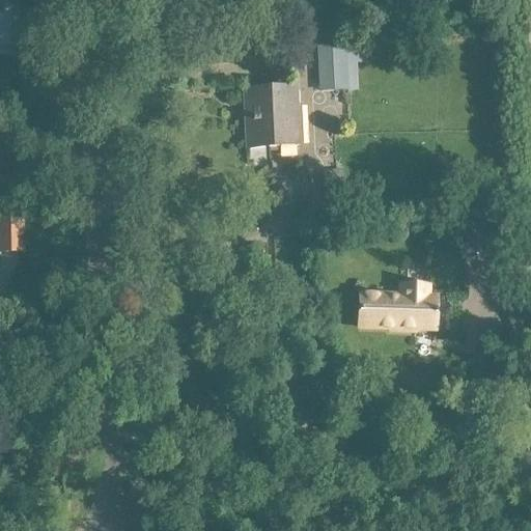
[(317,52),(318,89),(347,89),(345,51),(317,52)]
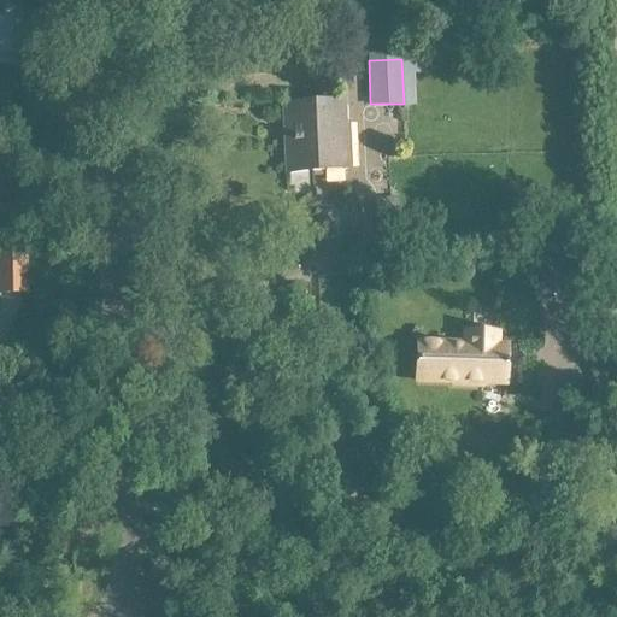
[(413,59),(401,59),(404,104),(416,104),(413,59)]
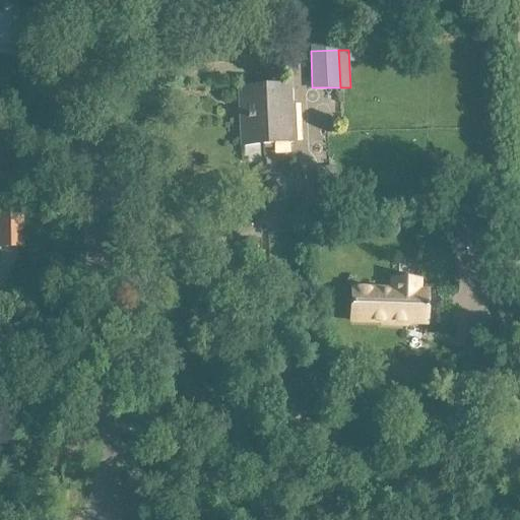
[(261,145),(291,144),(290,142),(288,106),(289,106),(288,87),(258,88),(258,89),(240,90),(241,116),(240,117),(241,142),(261,141),(261,145)]
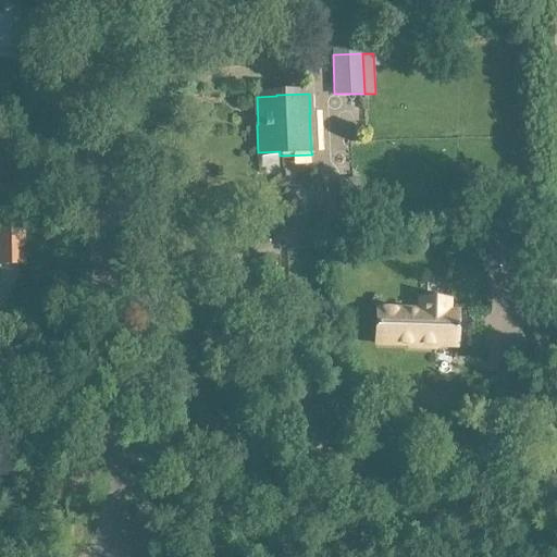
[(283,189),(284,212),(302,212),(301,206),(300,203),(300,197),(301,195),(301,188),(283,189)]
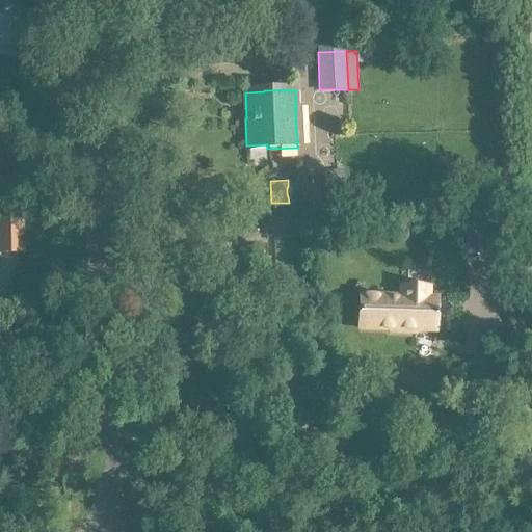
[(0,215),(0,253),(22,254),(21,216),(21,191),(11,191),(11,216),(0,215)]
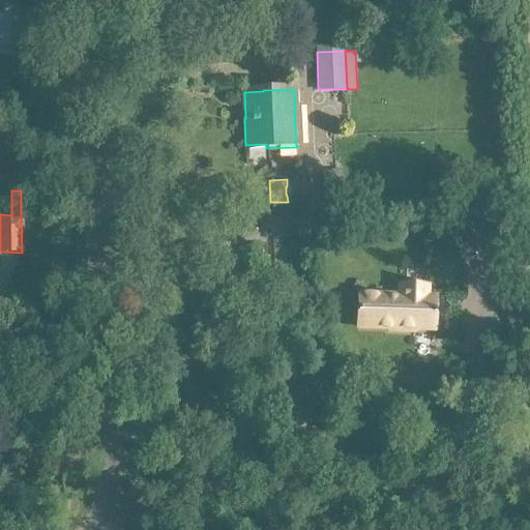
[(357,295),(356,327),(396,328),(396,329),(398,329),(398,330),(413,331),(413,318),(425,319),(434,319),(434,295),(427,295),(427,286),(398,285),(398,297),(357,295)]
